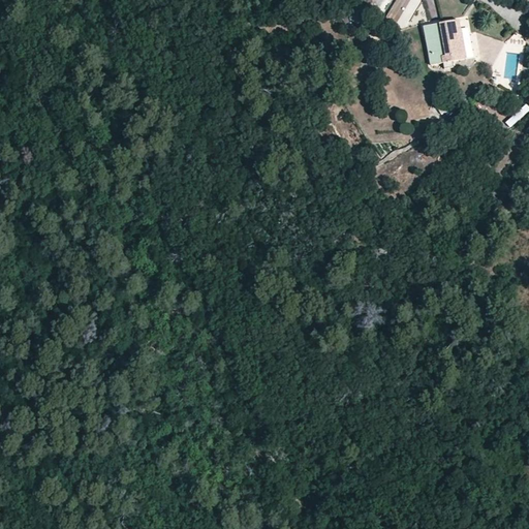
[(384,13),(392,1),(390,0),(383,0),(378,9),(384,13)]
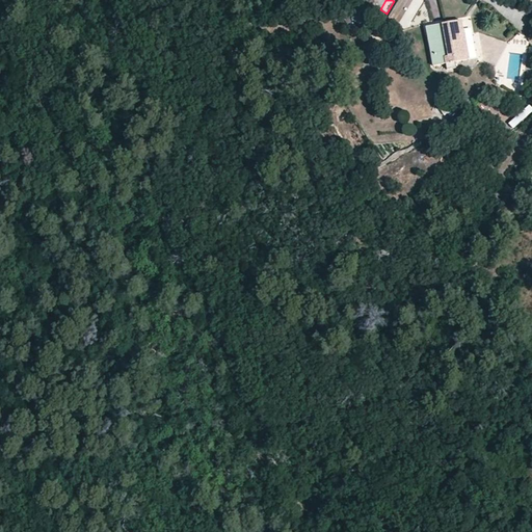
[(423,0),(398,0),(388,18),(405,28),(423,0)]
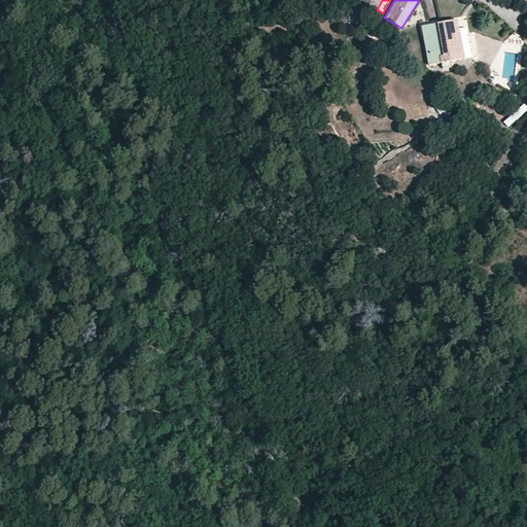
[(458,61),(452,31),(459,30),(457,22),(422,28),(429,66),(458,61)]
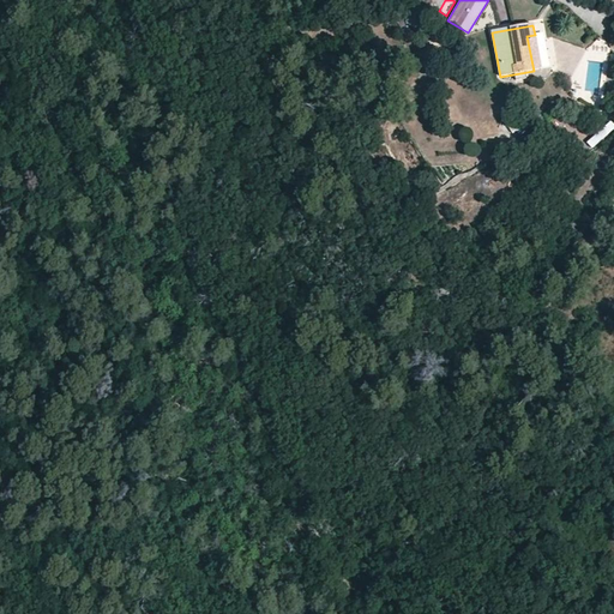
[(541,70),(535,35),(527,36),(534,71),(541,70)]
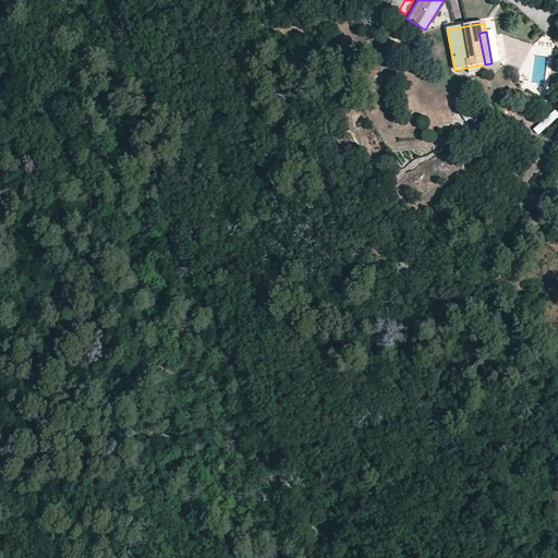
[(429,43),(416,33),(412,38),(425,48),(429,43)]
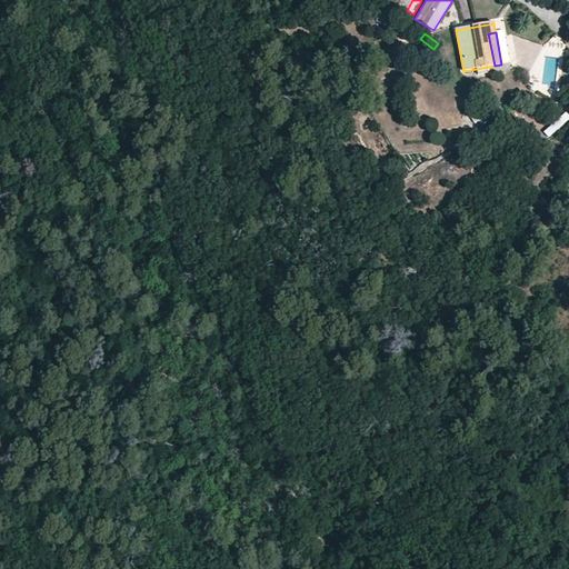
[(565,126),(568,120),(568,116),(566,113),(559,120),(565,126)]
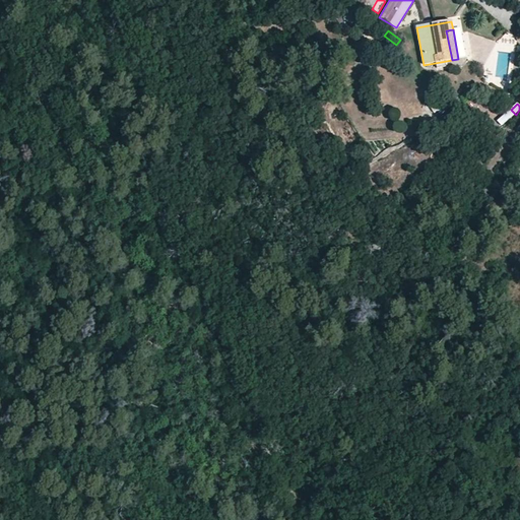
[(390,110),(391,120),(399,120),(399,109),(390,110)]
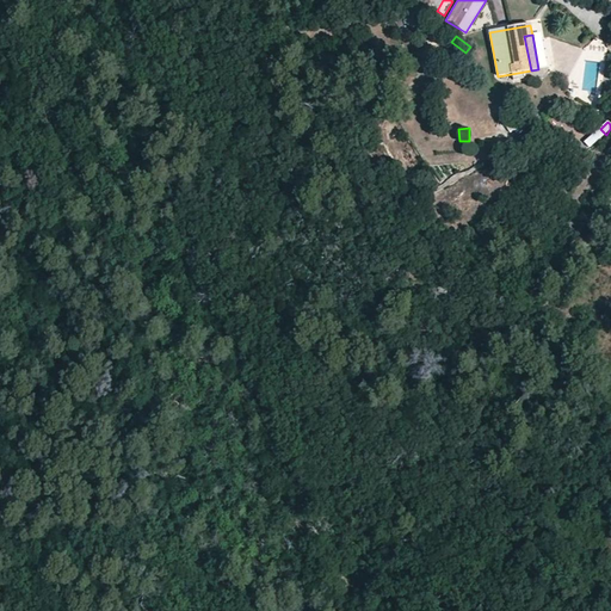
[(606,135),(600,129),(594,137),(599,142),(606,135)]
